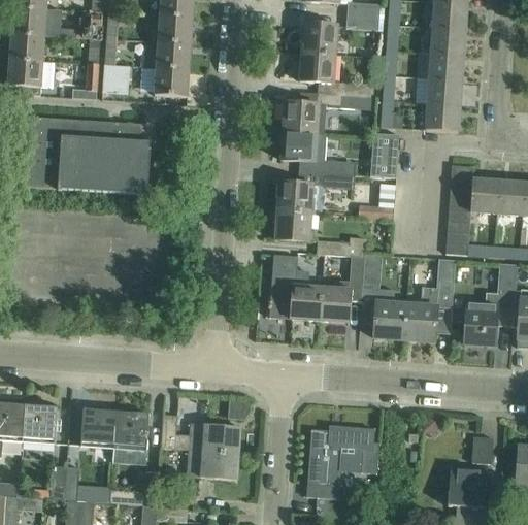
[(13,0),(13,7),(61,10),(46,9),(46,0),(13,0)]
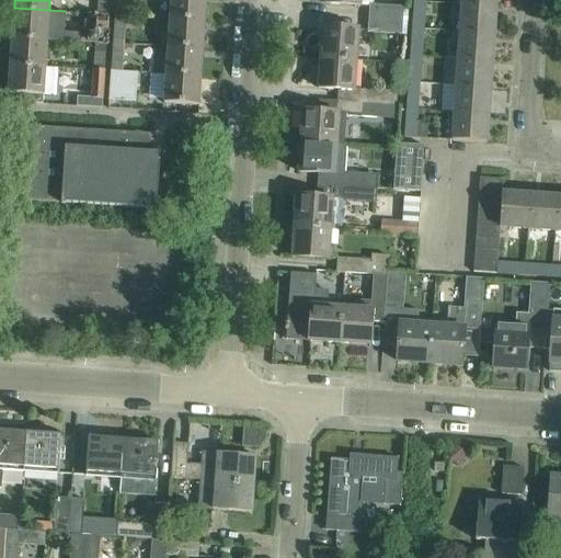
[(98,0),(98,13),(107,14),(109,0),(98,0)]
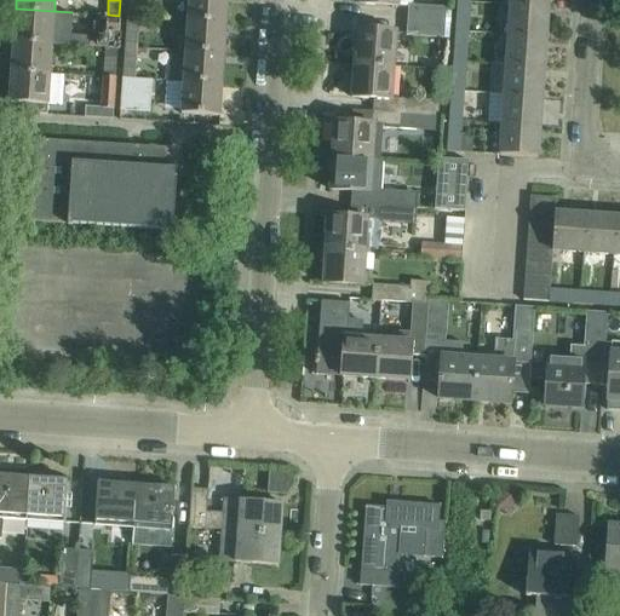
[(127,0),(126,16),(138,16),(139,0),(127,0)]
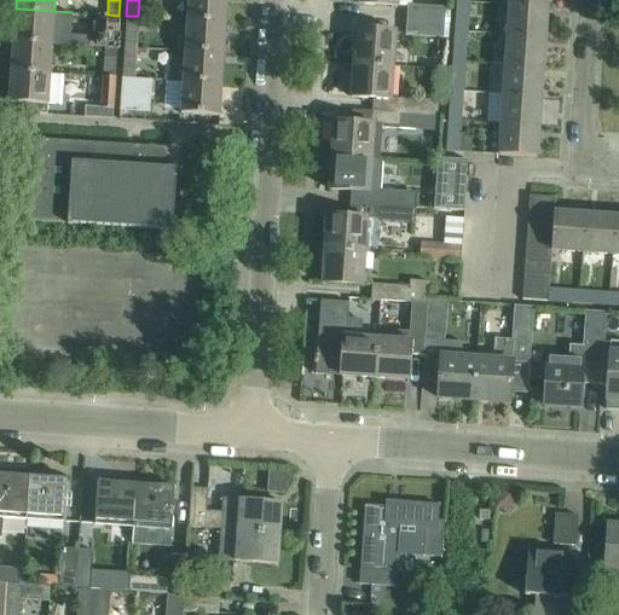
[(226,22),(227,0),(187,0),(186,19),(226,22)]
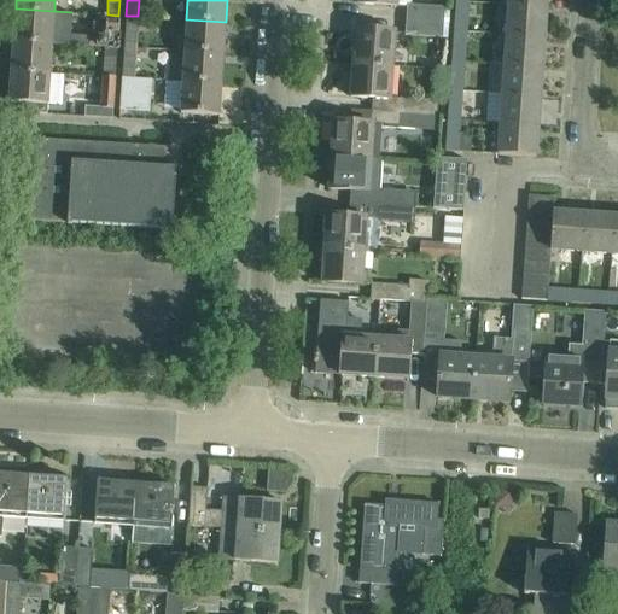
[(544,34),(547,4),(509,1),(507,31),(544,34)]
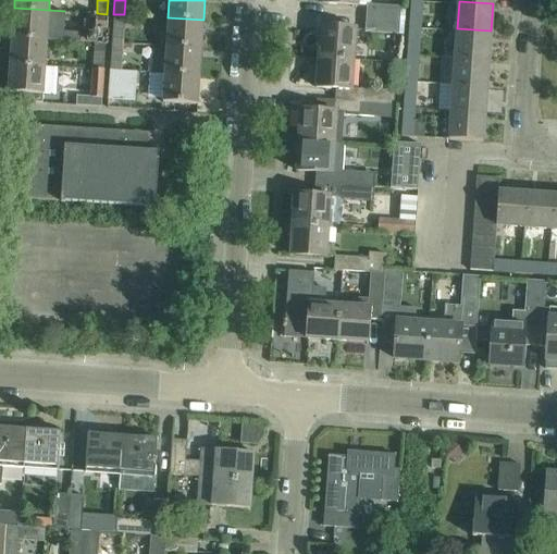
[(367,2),(366,16),(399,19),(400,4),(367,2)]
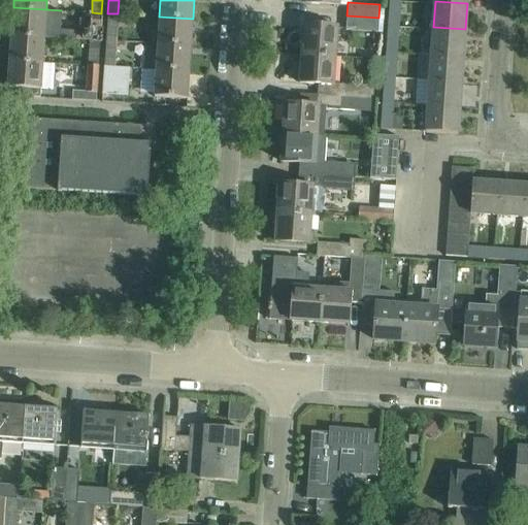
[(13,7),(11,33),(44,35),(44,34),(56,35),(56,28),(60,28),(61,10),(13,7)]
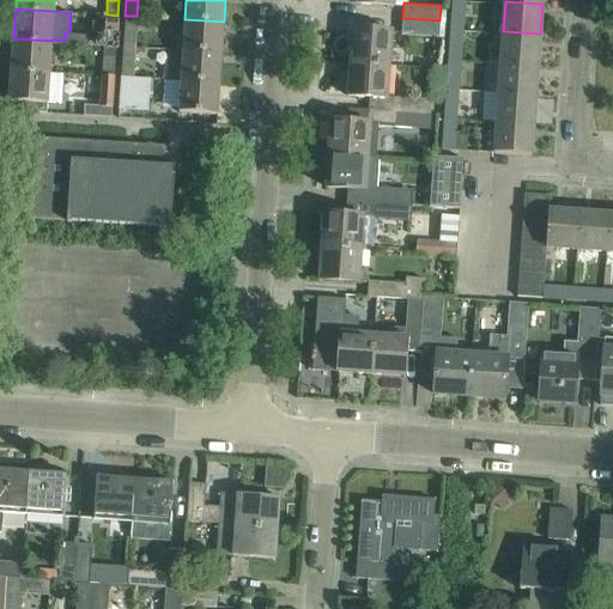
[(117,16),(107,14),(104,44),(116,46),(117,16)]
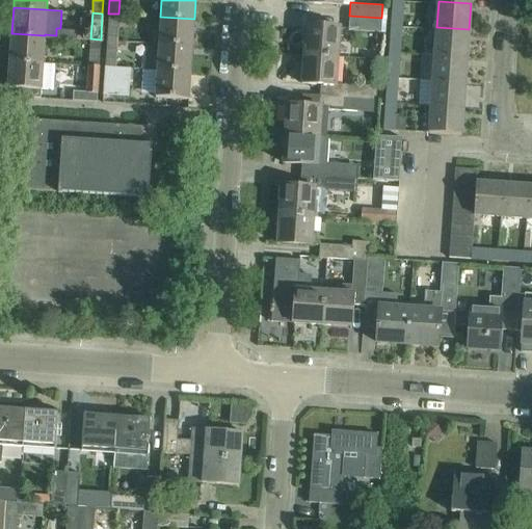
[(106,40),(117,40),(118,14),(108,14),(106,40)]
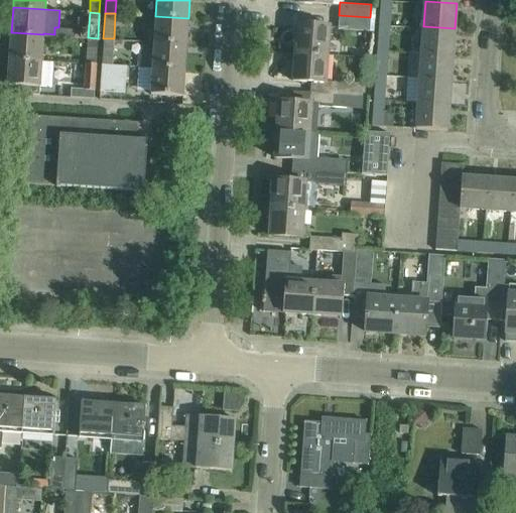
[(370,17),(339,15),(338,27),(369,29),(370,17)]
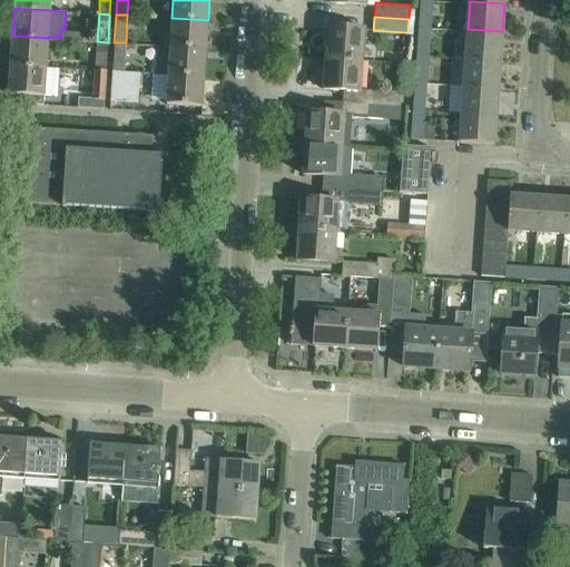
[(172,18),(170,46),(206,48),(208,20),(172,18)]
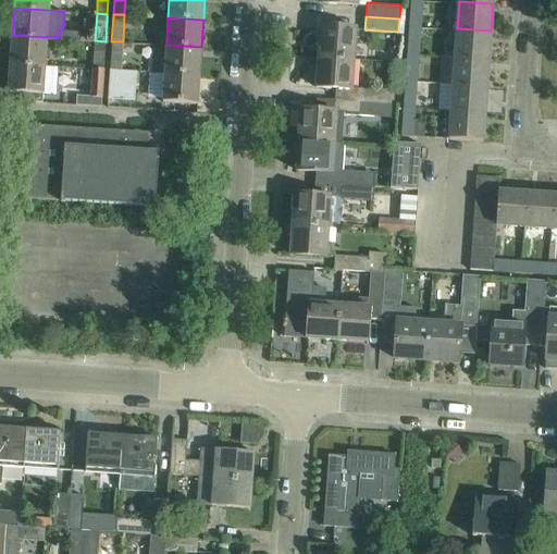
[(318,54),(354,57),(356,26),(320,24),(318,54)]
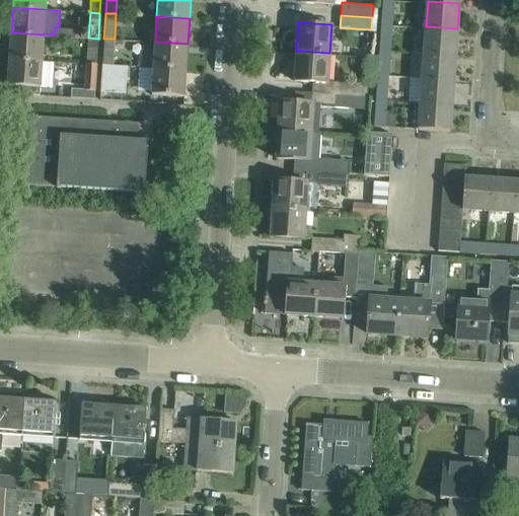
[(426,26),(424,52),(455,54),(457,28),(426,26)]
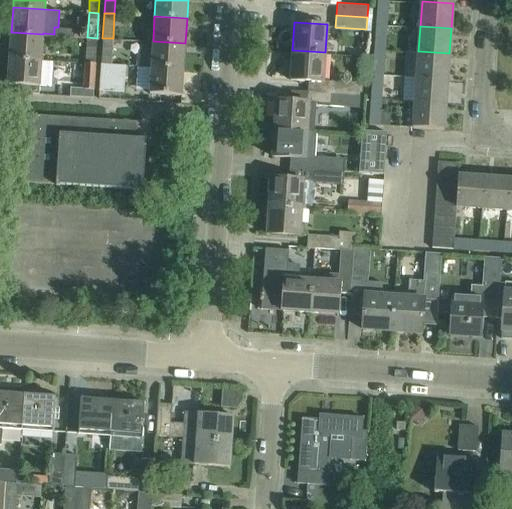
[(11,32),(9,56),(41,58),(43,34),(11,32)]
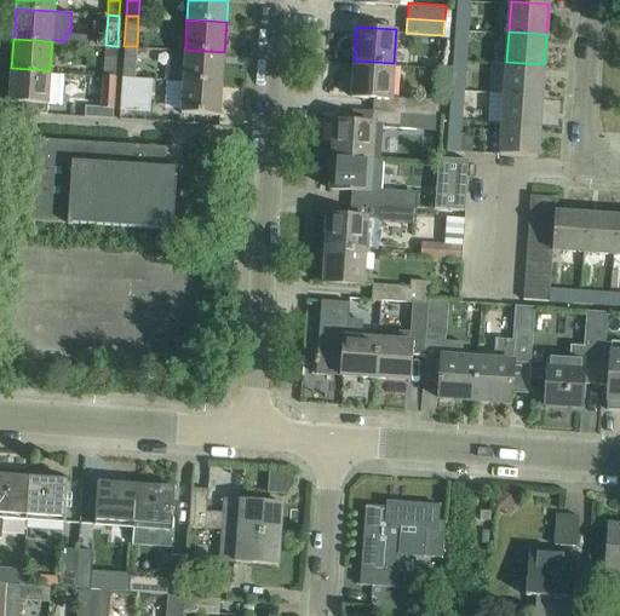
[(105,45),(104,74),(115,75),(118,46),(105,45)]
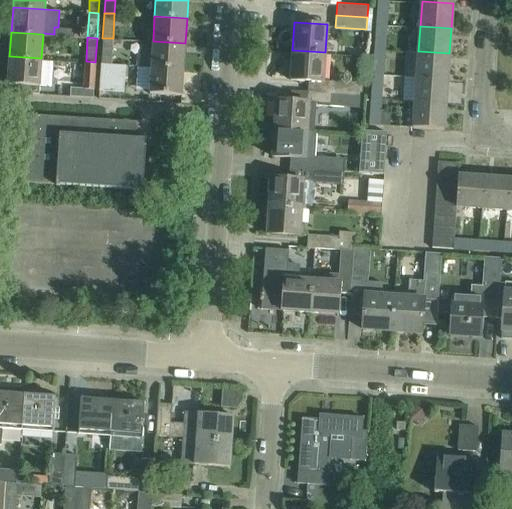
[(111,63),(113,38),(102,38),(101,62),(111,63)]
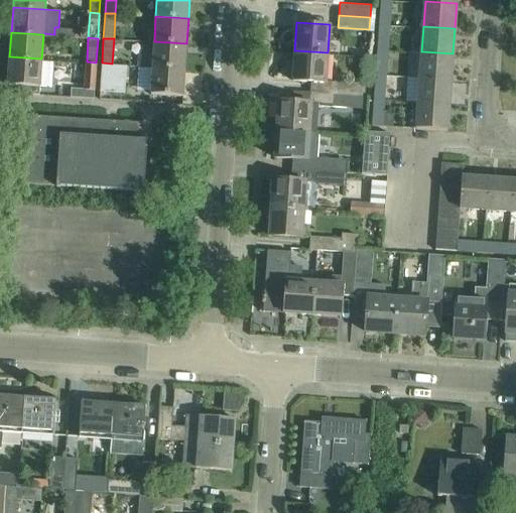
[(141,52),(140,67),(152,67),(184,70),(186,43),(154,41),(153,53),(141,52)]
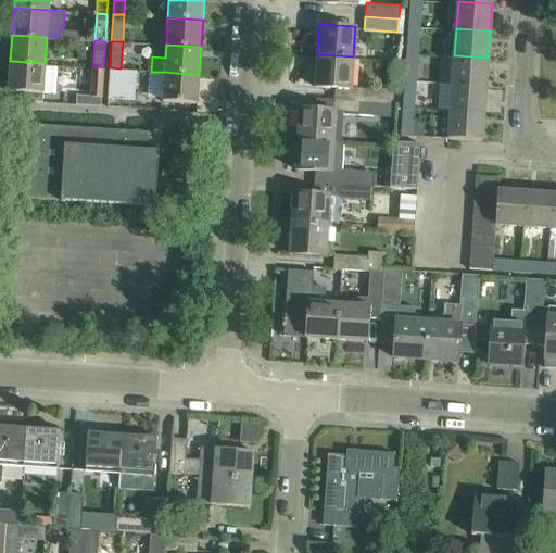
[(404,79),(415,79),(417,53),(406,52),(404,79)]
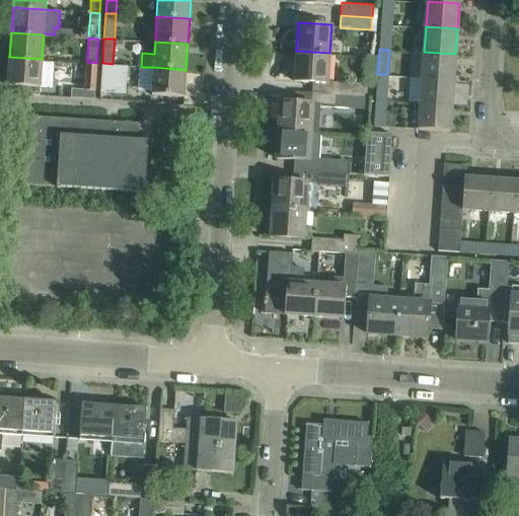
[(329,53),(296,51),(294,79),(312,80),(311,91),(366,95),(367,83),(337,80),(337,81),(327,80),(329,53)]
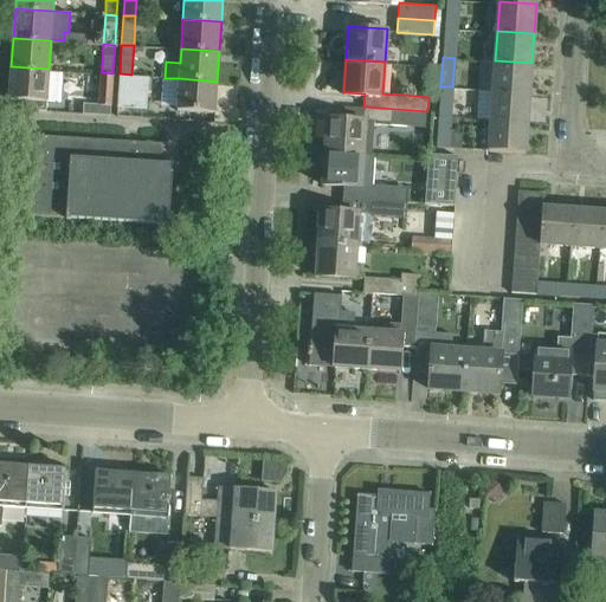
[(529,92),(532,63),(495,60),(492,90),(529,92)]
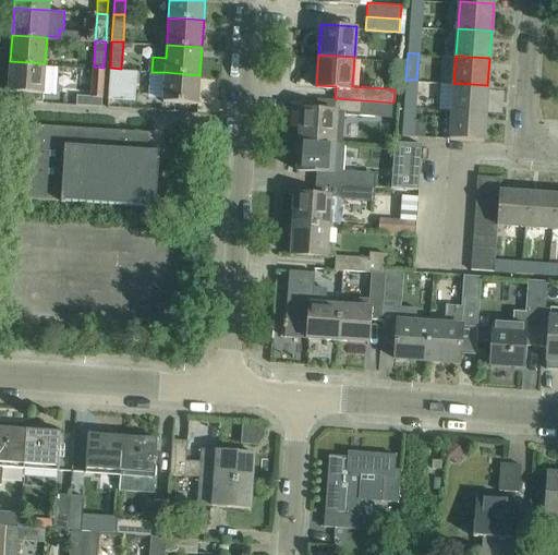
[(45,63),(10,61),(8,89),(19,91),(17,99),(43,100),(45,63)]
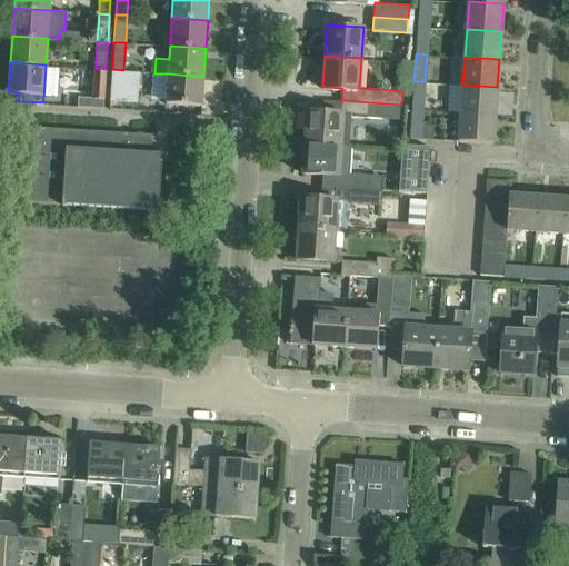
[(79,97),(78,105),(102,107),(103,98),(106,69),(96,68),(93,97),(79,97)]
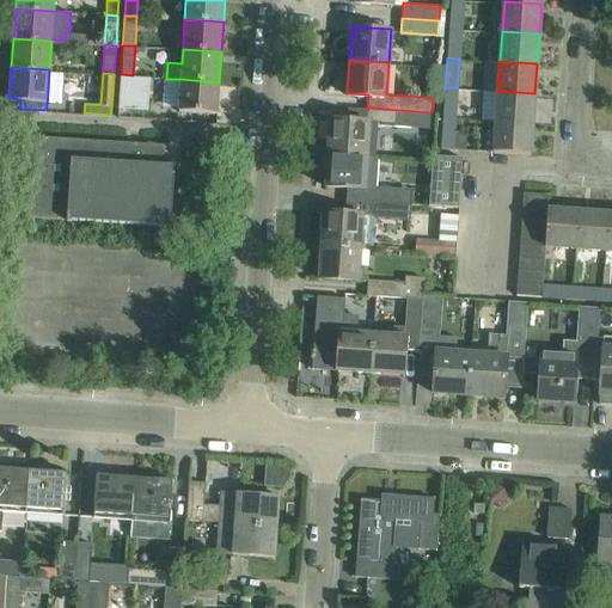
[(148,77),(133,75),(121,74),(118,105),(146,108),(148,77)]
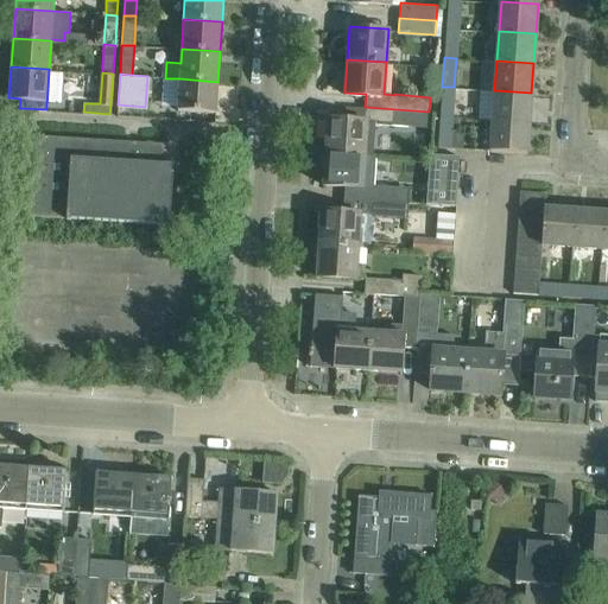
[(177,106),(177,109),(216,112),(217,82),(179,78),(177,106)]
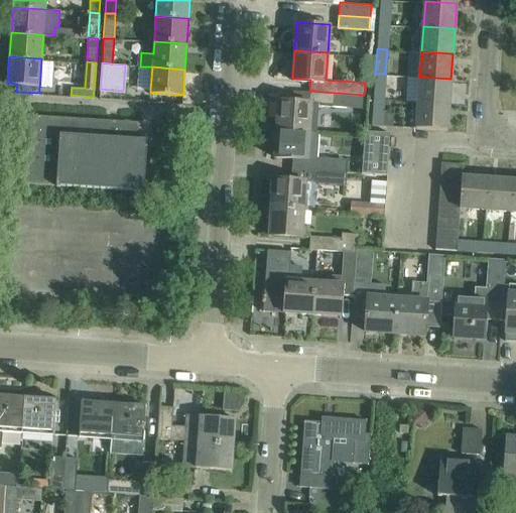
[(373,99),(384,99),(385,74),(375,74),(373,99)]
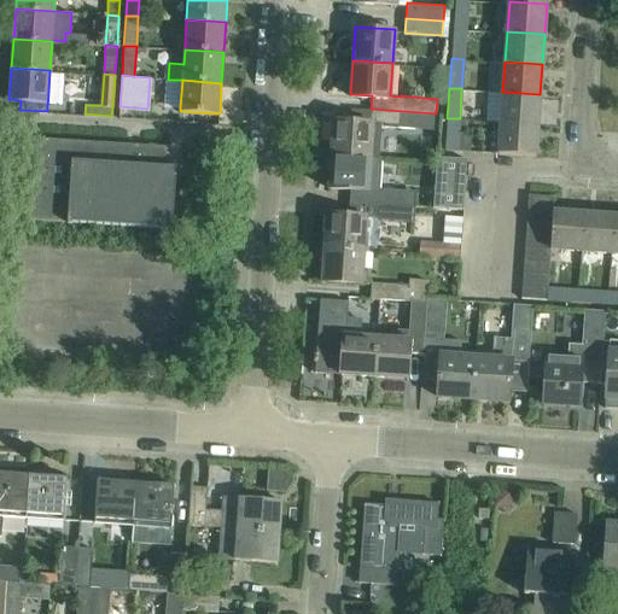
[(502,92),(501,122),(538,124),(540,94),(502,92)]
